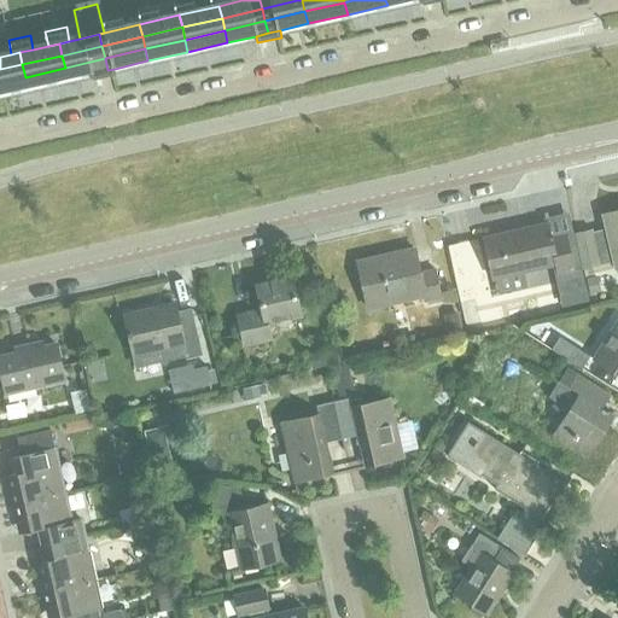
[(68,80),(91,75),(108,70),(105,58),(65,68),(68,80)]
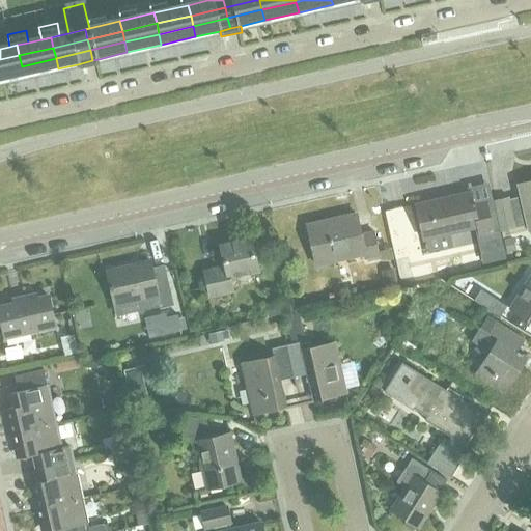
[(0,71),(22,66),(19,55),(0,59),(0,71)]
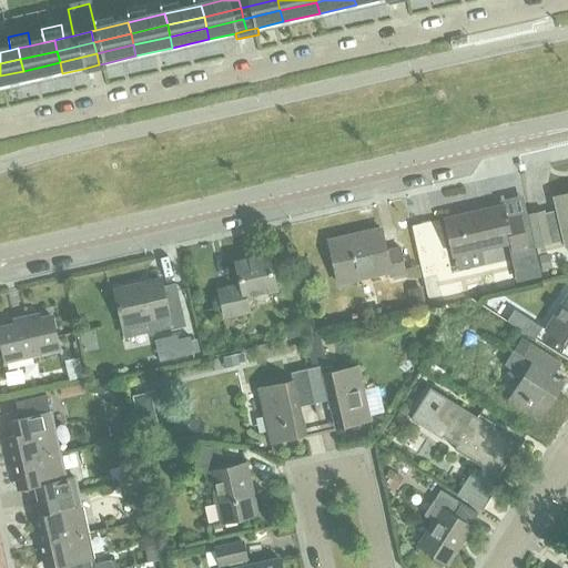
[(23,71),(26,82),(62,73),(60,62),(23,71)]
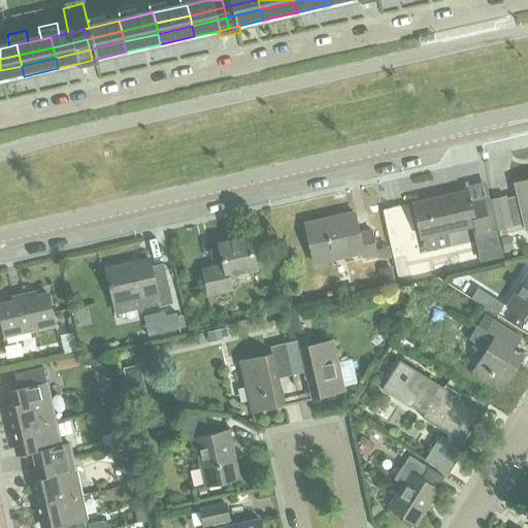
[(99,65),(98,59),(92,60),(77,64),(78,69),(99,65)]
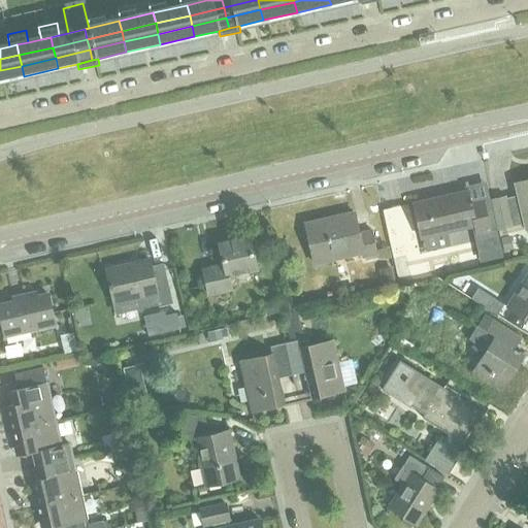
[(0,81),(24,76),(22,66),(0,70),(0,81)]
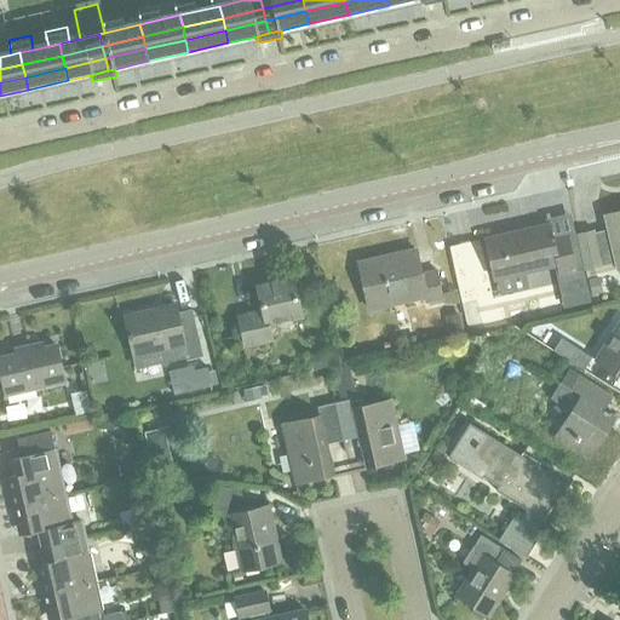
[(619,213),(607,217),(610,231),(595,235),(593,234),(578,237),(587,276),(597,274),(595,268),(616,262),(619,270),(619,269),(619,213)]
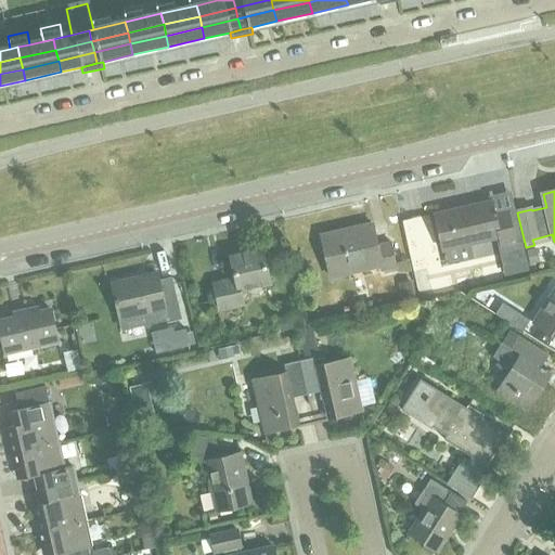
[(464,208),(435,215),(443,253),(500,240),(502,246),(516,243),(508,213),(494,215),(491,202),(479,204),(479,206),(464,209),(464,208)]
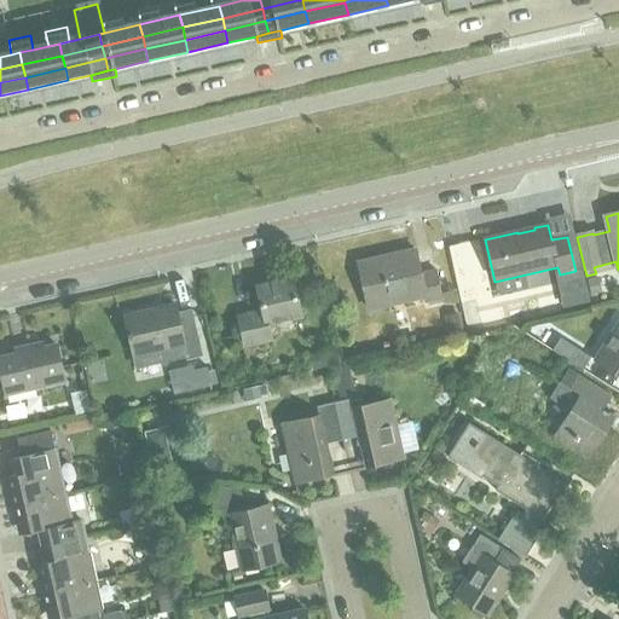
[(426,304),(441,300),(435,272),(421,276),(415,250),(358,264),(369,310),(424,298),(426,304)]
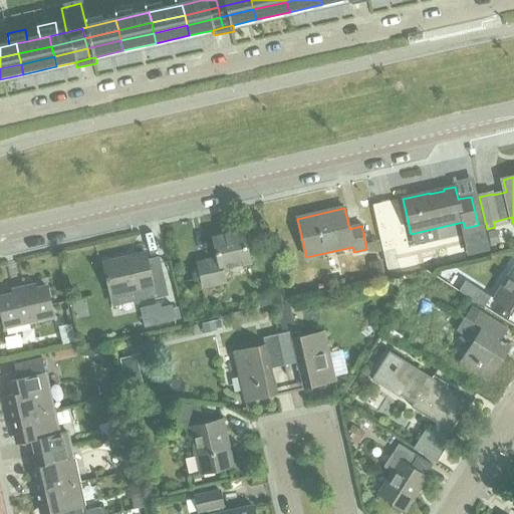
[(222,269),(250,263),(242,232),(215,238),(219,258),(198,263),(204,288),(226,283),(222,269)]
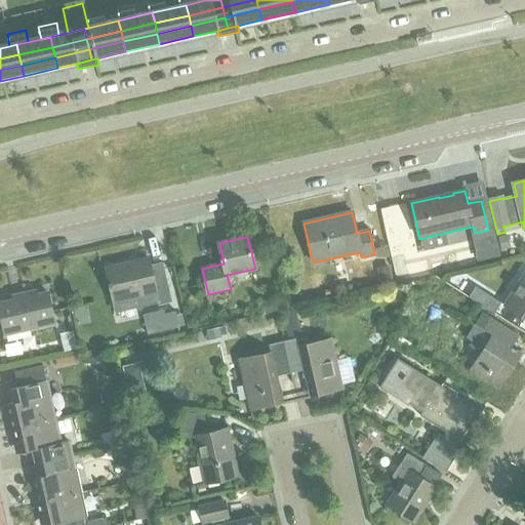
[(149,258),(106,269),(116,312),(146,305),(144,294),(156,292),(158,301),(159,306),(172,303),(164,269),(152,272),(149,258)]
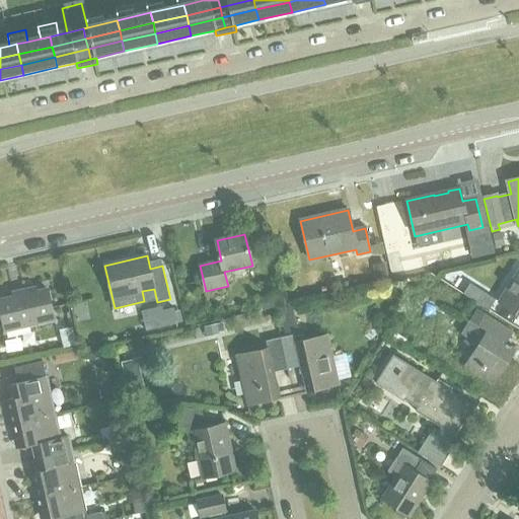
[(518,271),(499,302),(518,314),(518,271)]
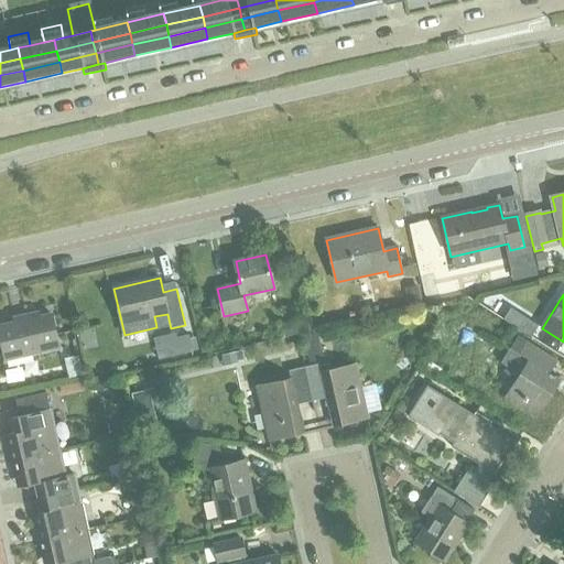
[(503,320),(531,337),(539,326),(511,307),(503,320)]
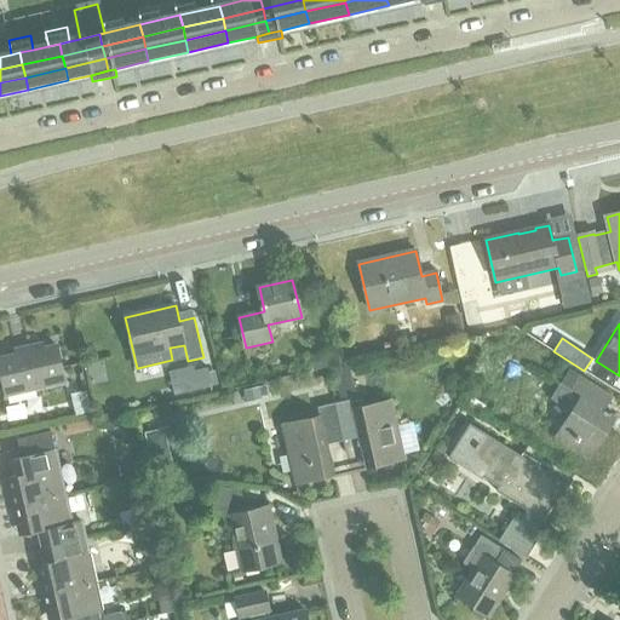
[(23,385),(24,391),(64,383),(56,346),(42,350),(41,345),(27,348),(28,354),(0,357),(0,368),(4,389),(23,385)]
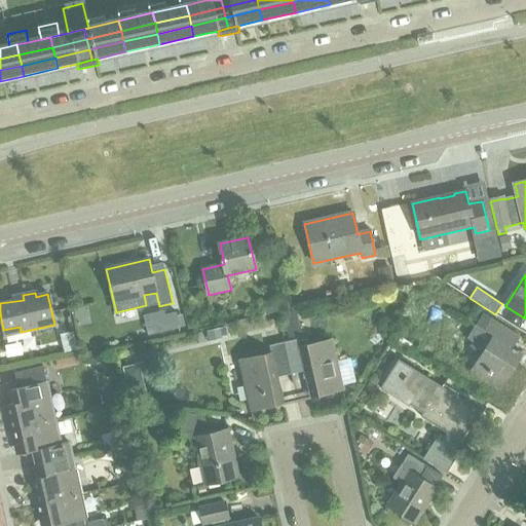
[(471,372),(498,389),(522,354),(513,348),(520,337),(484,313),(470,335),(487,347),(471,372)]
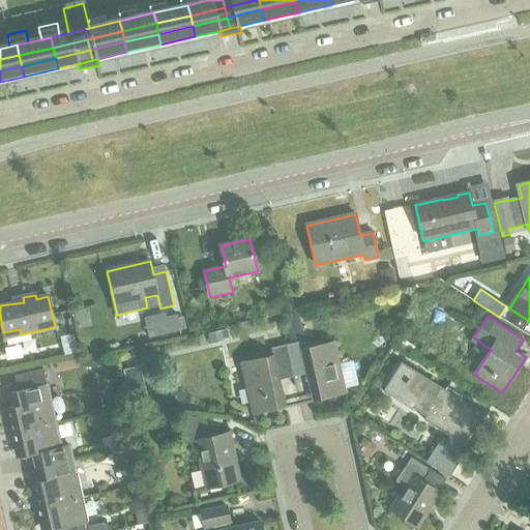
[(300,322),(287,324),(291,341),(304,337),(300,322)]
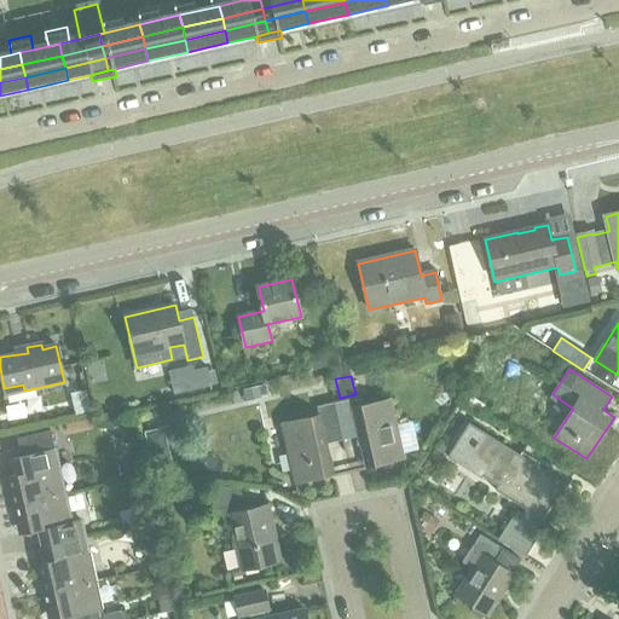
[(333,398),(329,380),(319,382),(323,399),(333,398)]
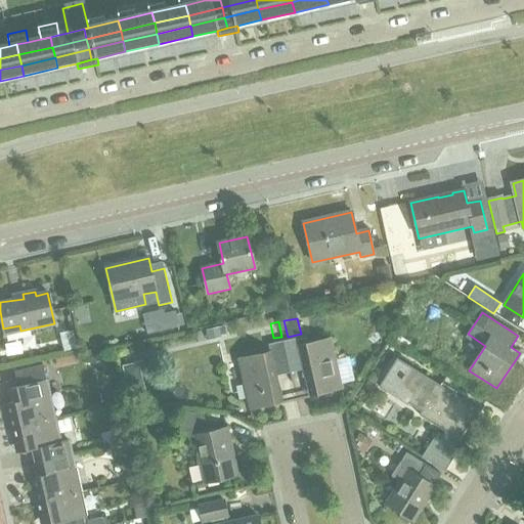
[(296,338),(282,341),(290,373),(303,369),(309,396),(341,389),(330,340),(298,347),(296,338)]
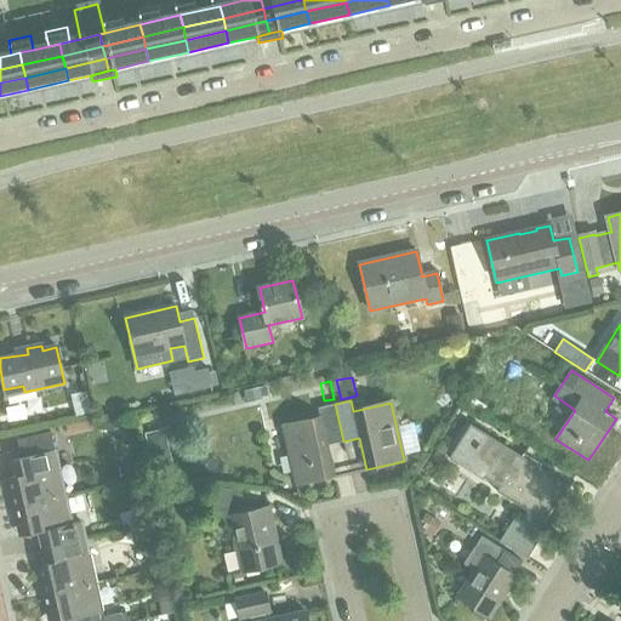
[(343,442),(335,404),(318,408),(320,419),(281,427),(295,485),(334,477),(328,445),(343,442)]
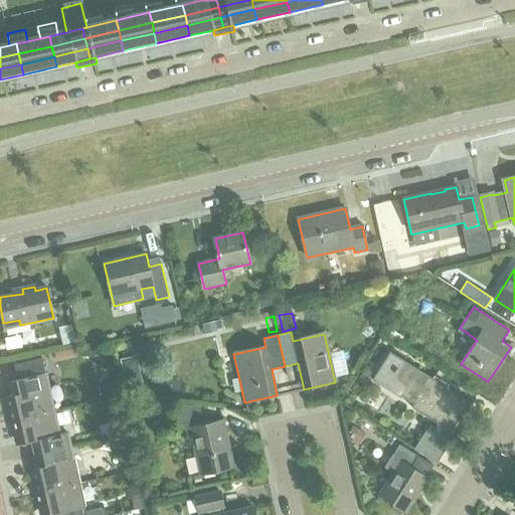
[(437,424),(435,427),(430,424),(415,448),(439,463),(451,442),(447,440),(470,402),(389,352),(371,380),(399,398),(400,396),(412,404),(410,408),(437,424)]
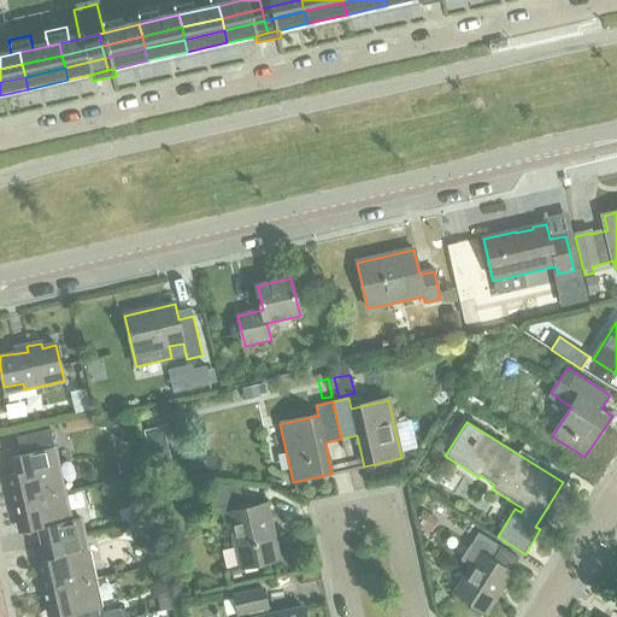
[(15,474),(6,476),(13,505),(66,493),(60,464),(58,464),(50,430),(48,430),(29,435),(17,438),(21,456),(22,457),(31,454),(35,469),(15,474)]
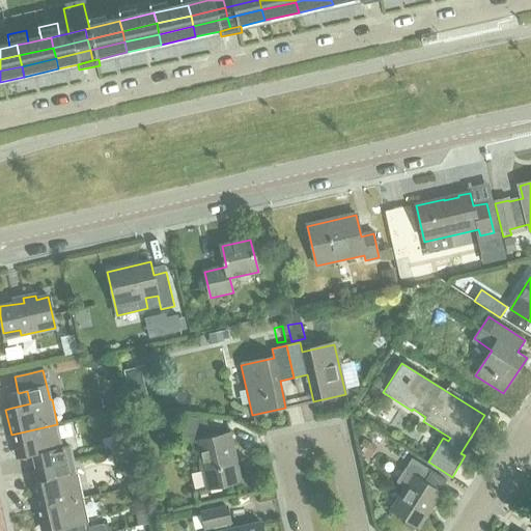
[(185,450),(197,448),(206,491),(239,483),(231,449),(233,448),(230,432),(211,437),(206,418),(182,416),(180,444),(184,444),(185,450)]
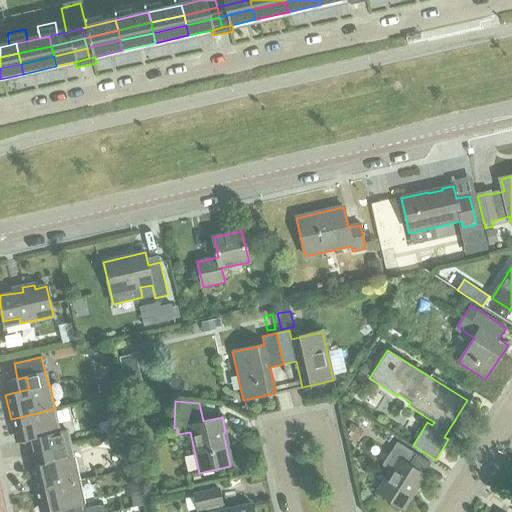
[(50,436),(53,448),(70,444),(67,431),(61,432),(55,409),(11,419),(17,444),(50,436)]
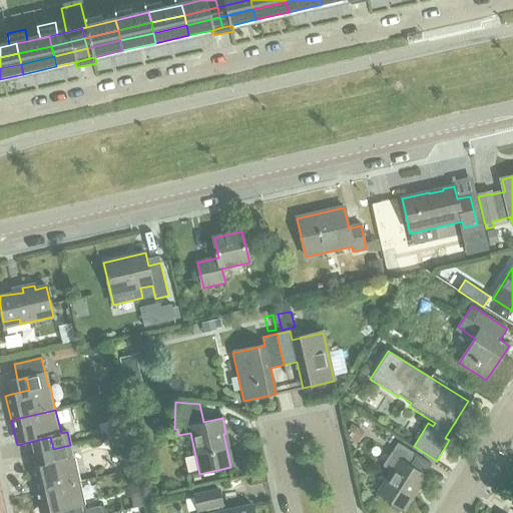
[(392,471),(377,494),(392,503),(391,508),(398,512),(402,509),(404,510),(425,477),(424,476),(432,464),(398,443),(391,454),(383,466),(392,471)]
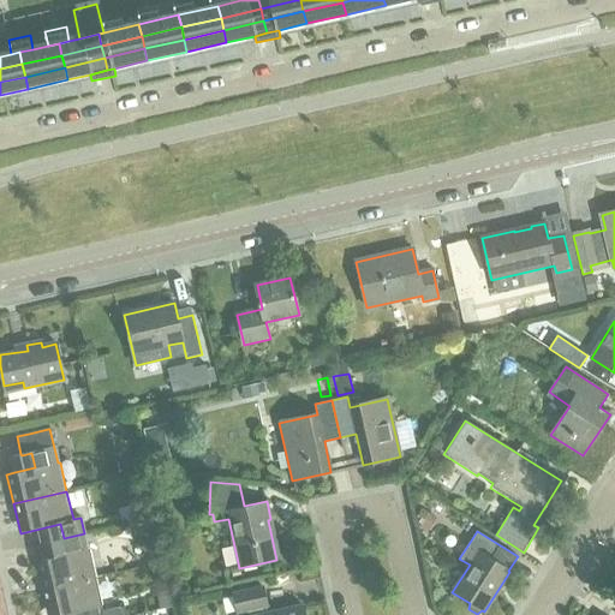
[(37,562),(43,590),(96,578),(90,549),(88,550),(84,533),(64,538),(67,555),(37,562)]
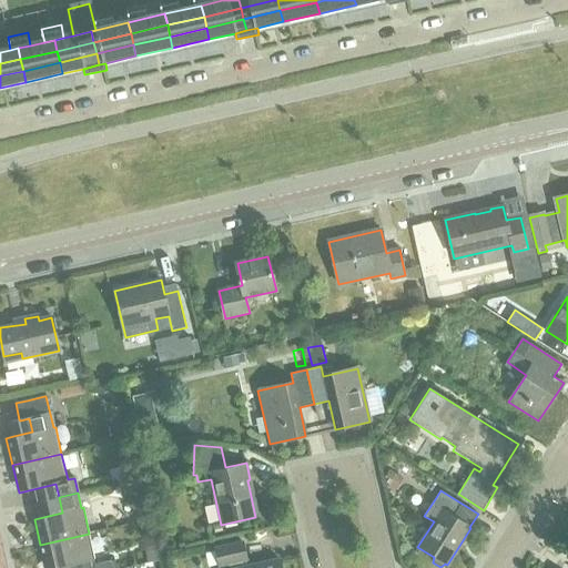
[(63,567),(74,566),(74,567),(113,567),(112,559),(94,564),(93,561),(95,560),(89,534),(40,545),(44,567),(63,567)]
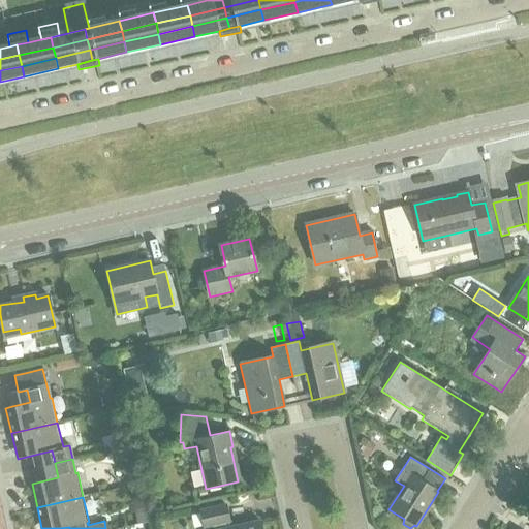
[(261,528),(259,521),(230,528),(225,505),(200,511),(204,525),(212,524),(213,528),(261,528)]
